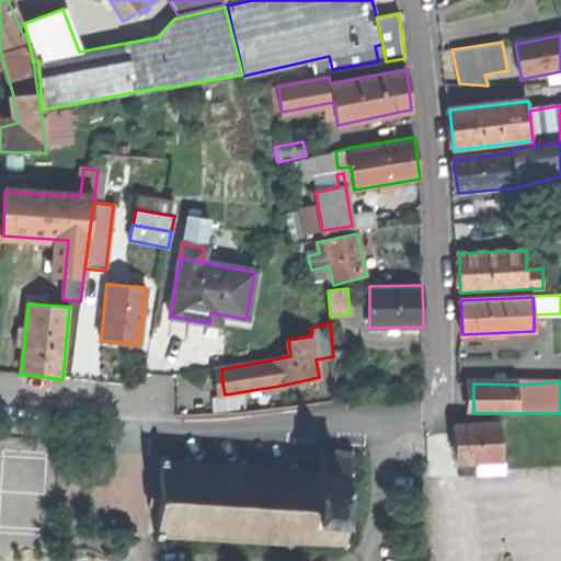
[(480,470),(503,470),(500,423),(455,425),(456,444),(457,460),(469,459),(469,465),(479,466),(480,470)]
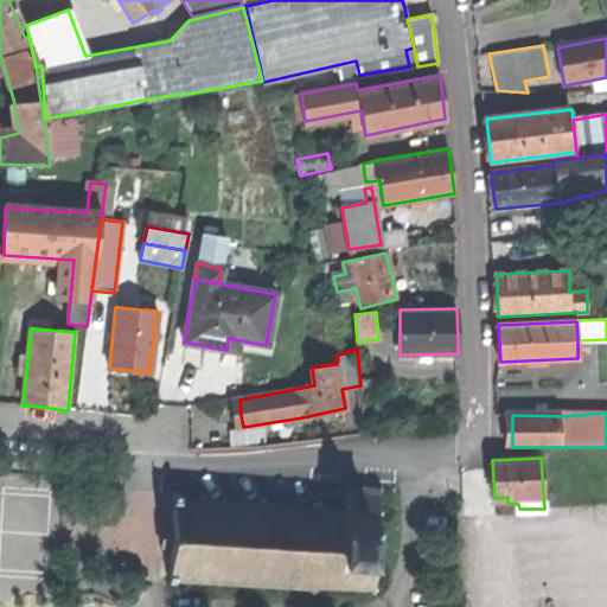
[(377,589),(372,585),(374,568),(381,569),(382,562),(375,562),(376,540),(383,541),(384,534),(376,532),(377,516),(382,516),(382,512),(378,512),(379,491),(365,490),(365,485),(363,485),(363,490),(351,489),(345,486),(340,491),(344,493),(319,492),(319,503),(314,502),(314,509),(266,505),(266,498),(260,498),(260,504),(206,502),(206,497),(200,496),(200,500),(180,499),(180,493),(174,493),(173,528),(163,528),(163,548),(172,549),(170,583),(177,585),(177,579),(310,586),(310,593),(315,593),(317,585),(368,587),(374,593),(377,589)]
